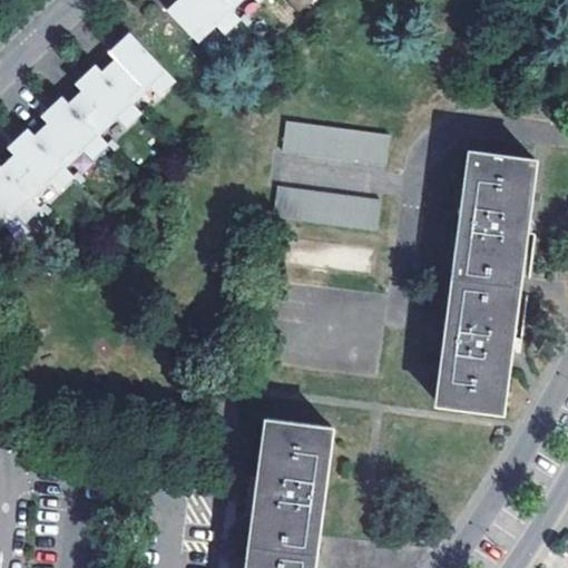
[(178,0),(167,10),(197,42),(215,26),(224,36),(241,20),(232,11),(222,0),(178,0)]
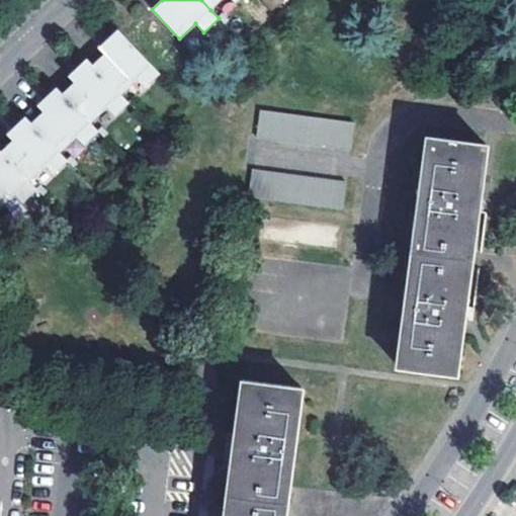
[(201,0),(210,10),(221,0),(231,0),(235,3),(238,0),(201,0)]
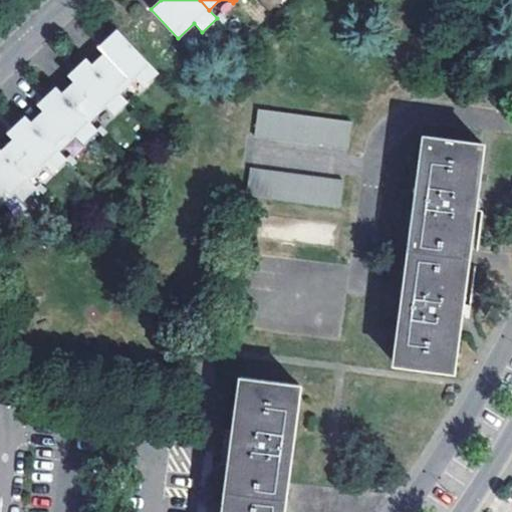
[(103,53),(91,64),(119,93),(135,78),(144,87),(158,73),(116,29),(103,42),(109,48),(106,50),(103,53)]
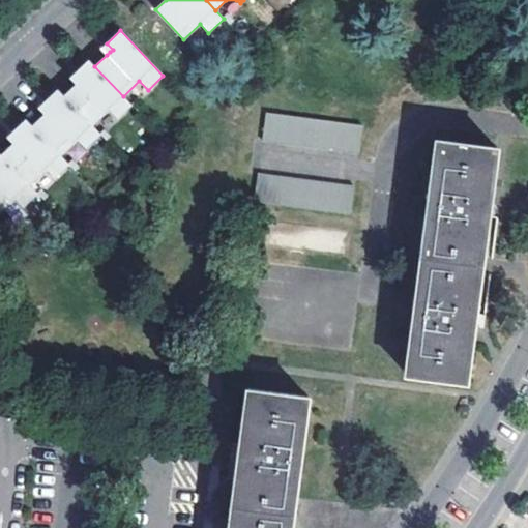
[(107,44),(100,49),(107,55),(110,52),(113,50),(107,44)]
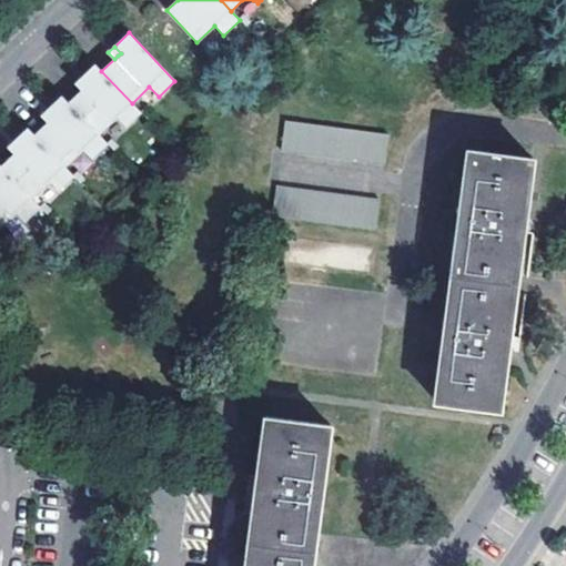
[(81,90),(68,102),(98,134),(115,119),(124,128),(140,112),(132,103),(101,71),(95,64),(81,78),(87,84),(83,88),(81,90)]
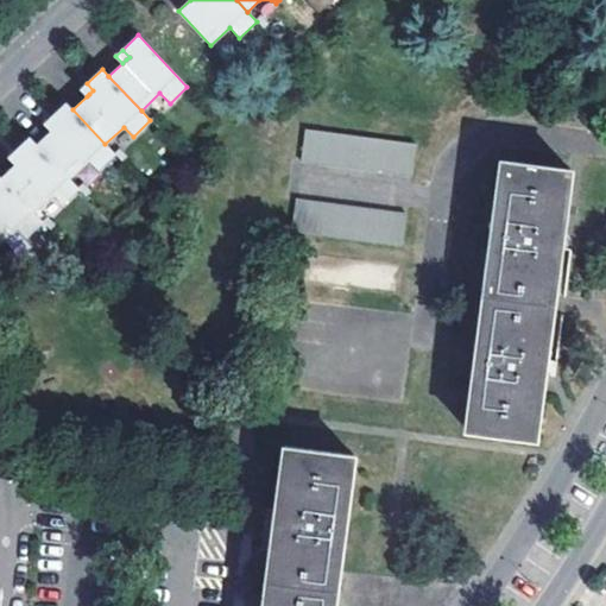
[(87,83),(80,89),(87,96),(89,94),(93,90),(87,83)]
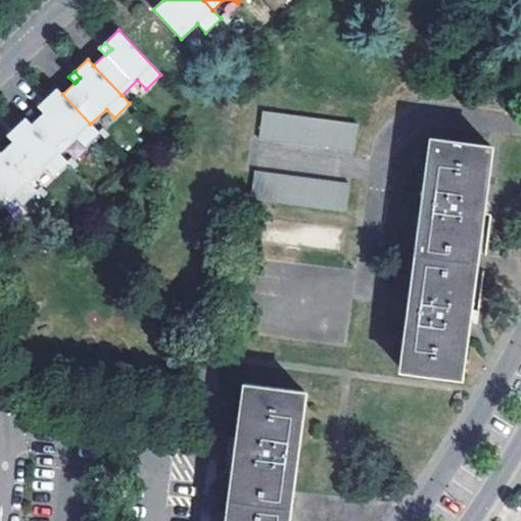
[(43,112),(31,124),(58,153),(76,138),(83,146),(98,133),(90,124),(62,94),(56,88),(43,100),(48,107),(45,110),(43,112)]
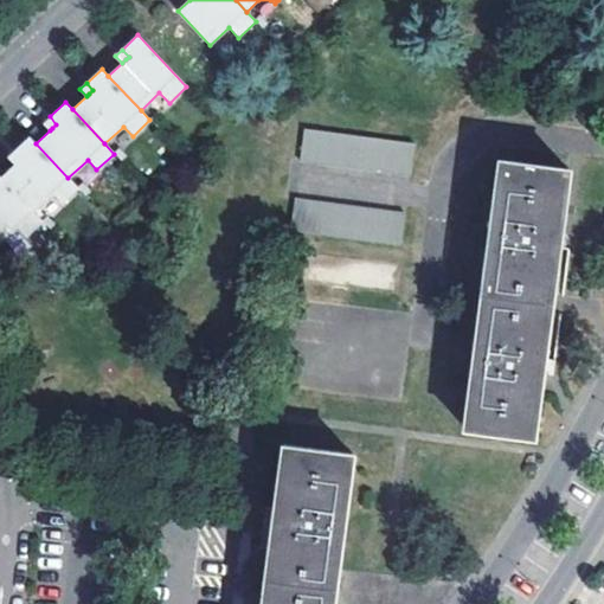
[(50,116),(43,123),(50,130),(52,128),(56,124),(50,116)]
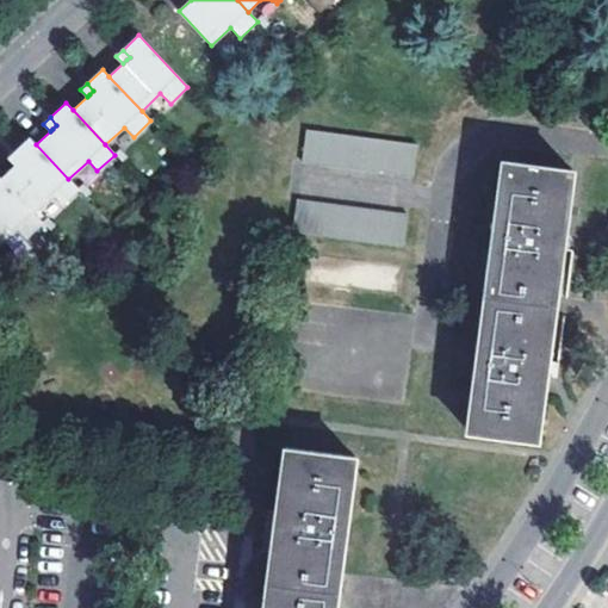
[(417,144),(308,129),(303,161),(414,175),(417,144)]
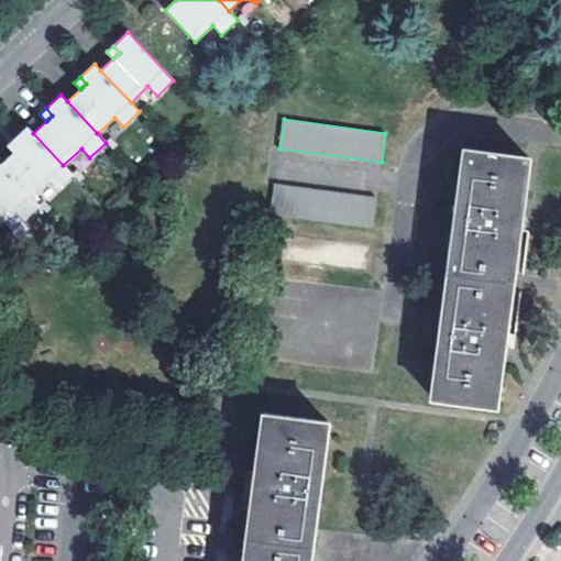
[(15,149),(0,164),(30,196),(47,180),(55,189),(72,174),(63,165),(33,133),(26,127),(12,140),(19,146),(15,149)]
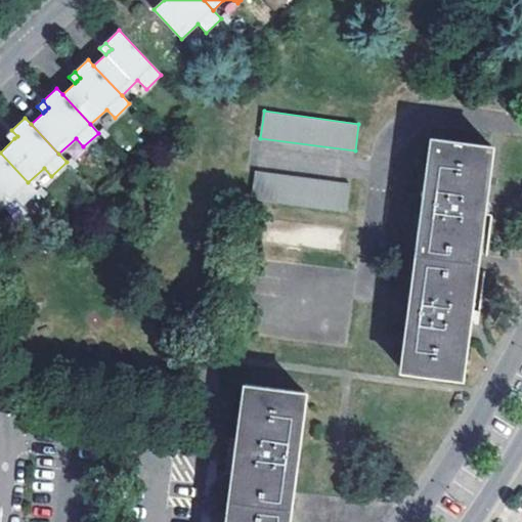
[(11,130),(6,135),(12,141),(14,138),(17,136),(11,130)]
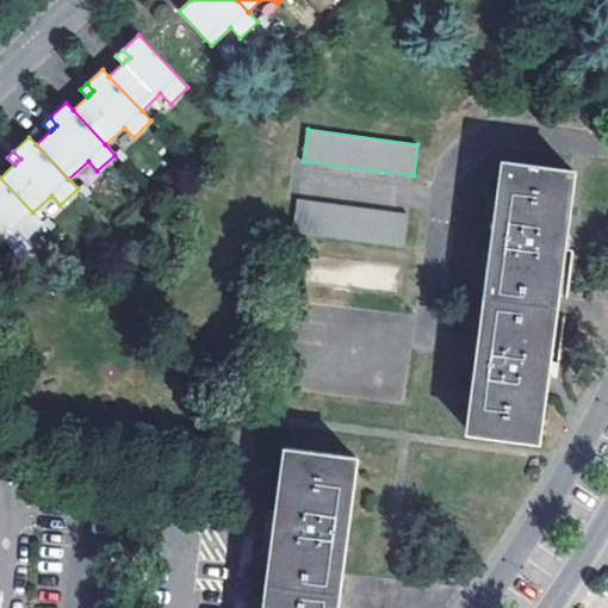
[(506,161),(469,432),(538,441),(546,380),(565,243),(575,172),(506,161)]
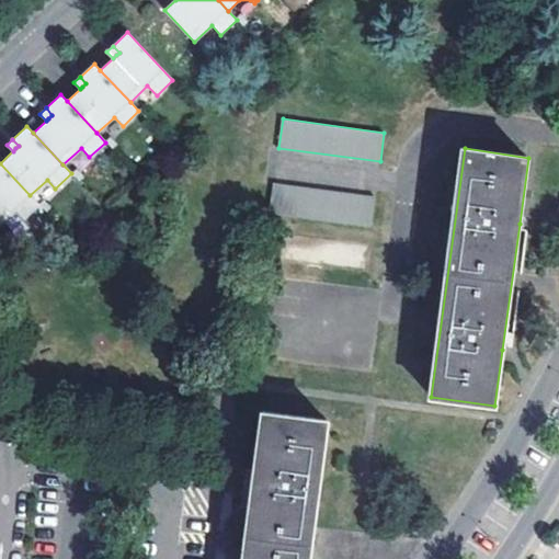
[(0,221),(13,209),(22,219),(38,204),(30,195),(0,163),(0,221)]
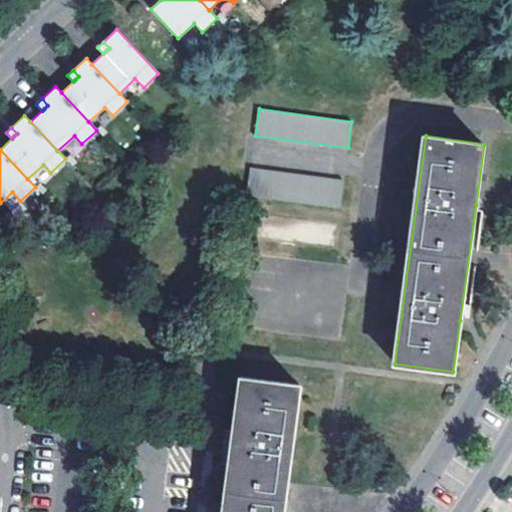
[(343,181),(250,168),(247,195),(340,208),(343,181)]
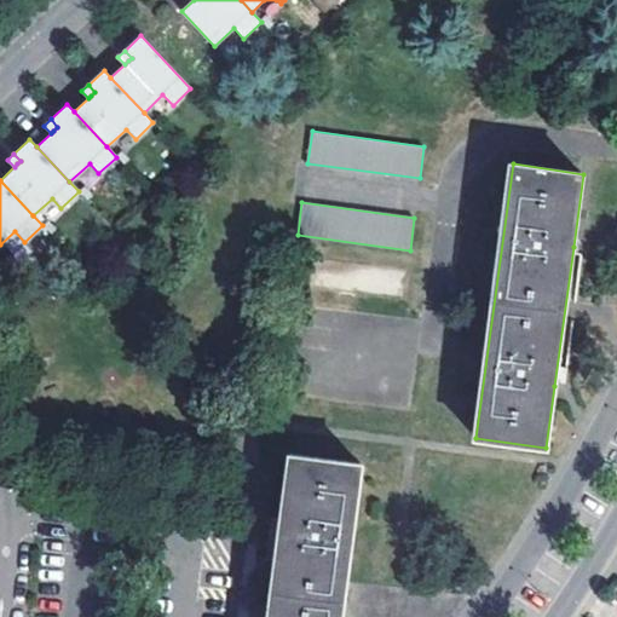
[(339,616),(362,465),(293,455),(281,537),(269,616),(339,616)]
